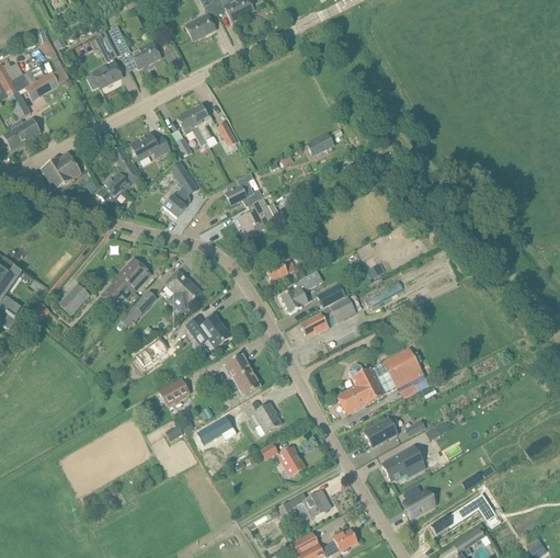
[(202,0),(207,11),(215,7),(212,0),(202,0)]
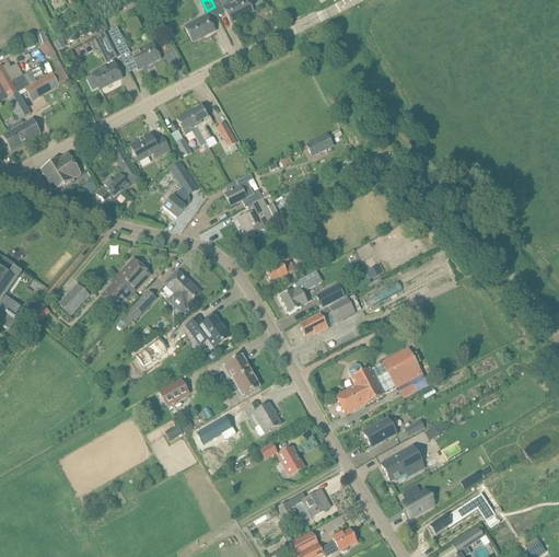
[(254,9),(249,0),(234,0),(224,6),(232,20),(254,9)]
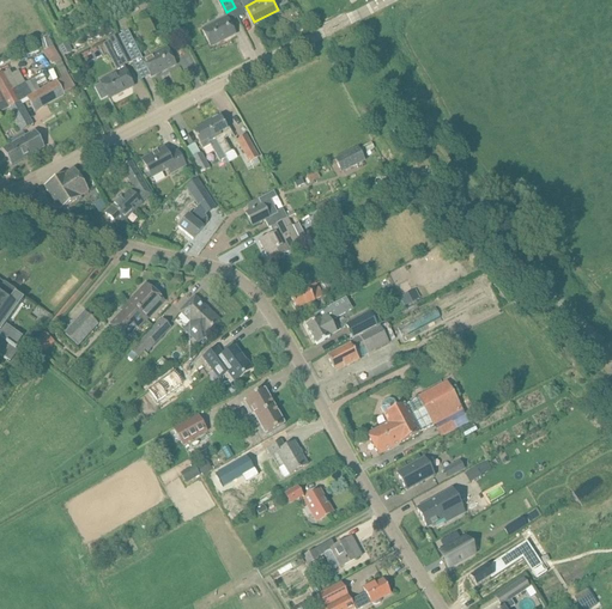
[(204,26),(206,34),(212,43),(236,31),(228,14),(204,26)]
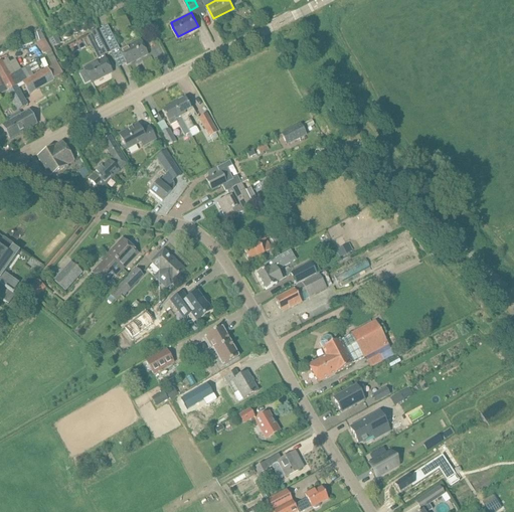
[(101,28),(111,47),(116,58),(124,54),(128,62),(148,52),(141,38),(131,42),(132,45),(122,50),(109,23),(101,28)]
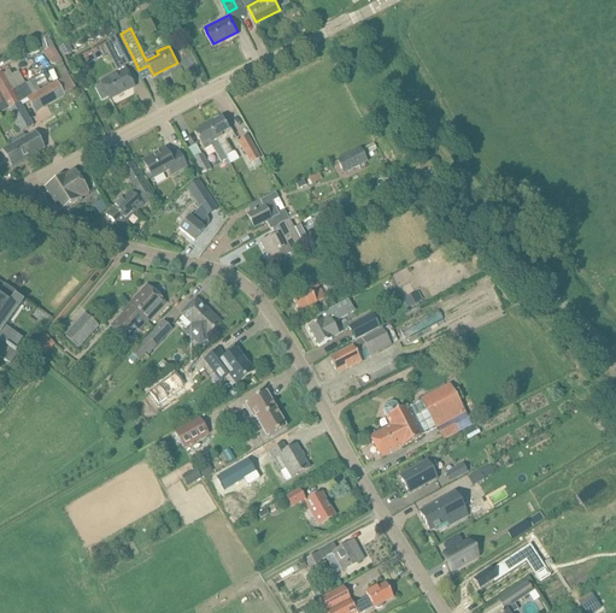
[(45,60),(31,68),(35,70),(62,58),(48,33),(45,34),(45,36),(42,37),(45,47),(50,46),(45,48),(51,59),(46,62),(45,60)]
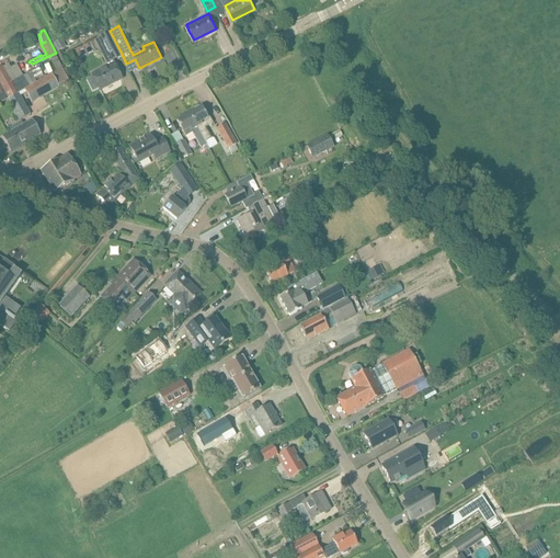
[(121,52),(110,31),(102,34),(94,38),(107,65),(115,60),(112,56),(121,52)]
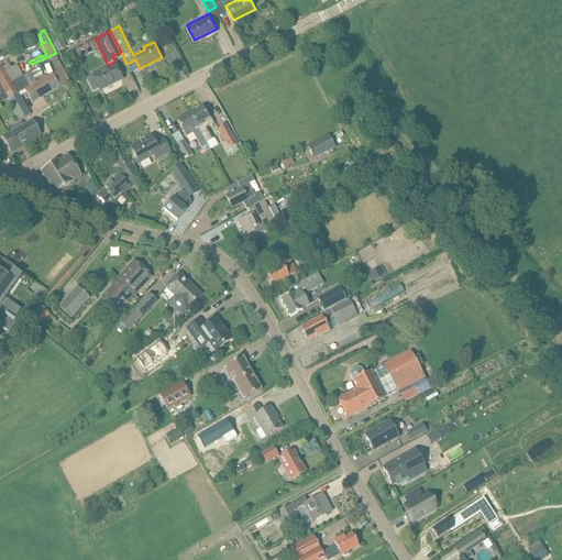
[(63,36),(55,41),(58,48),(67,44),(63,36)]
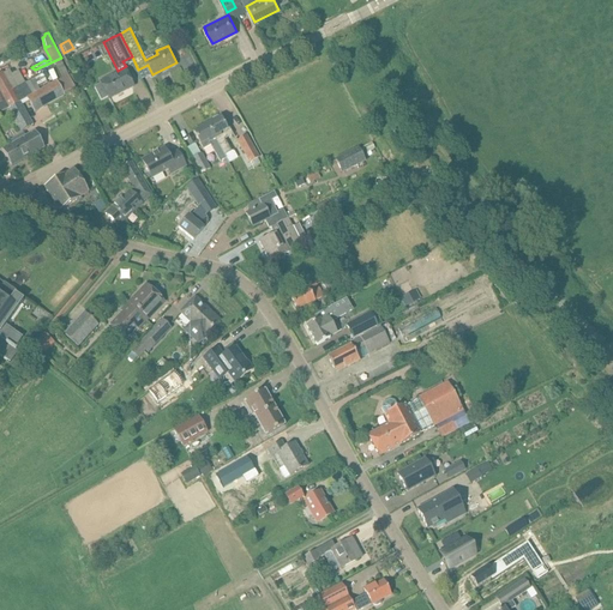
[(126,66),(118,71),(101,79),(110,96),(134,83),(126,66)]
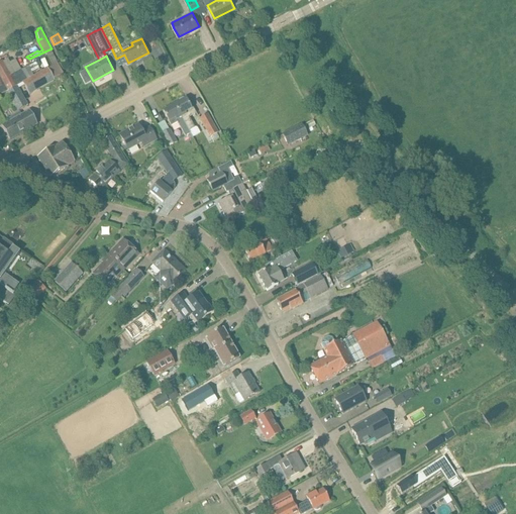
[(0,79),(11,74),(3,59),(0,60),(0,79)]
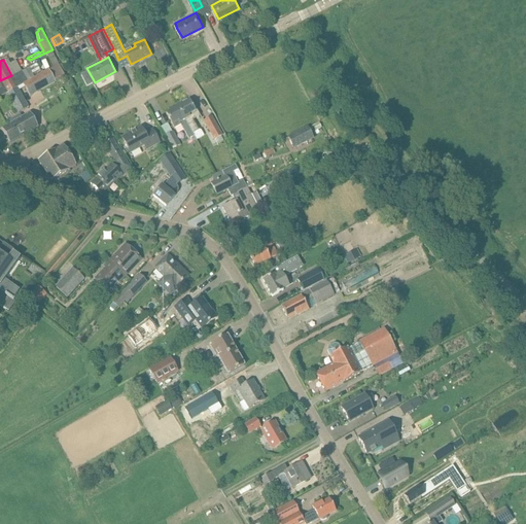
[(0,80),(0,94),(7,91),(9,90),(35,75),(34,72),(41,68),(37,61),(11,75),(0,80)]
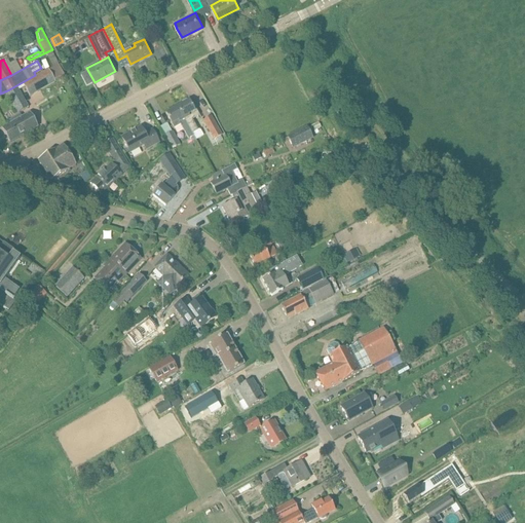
[(58,78),(51,67),(24,82),(31,94),(55,79),(58,78)]
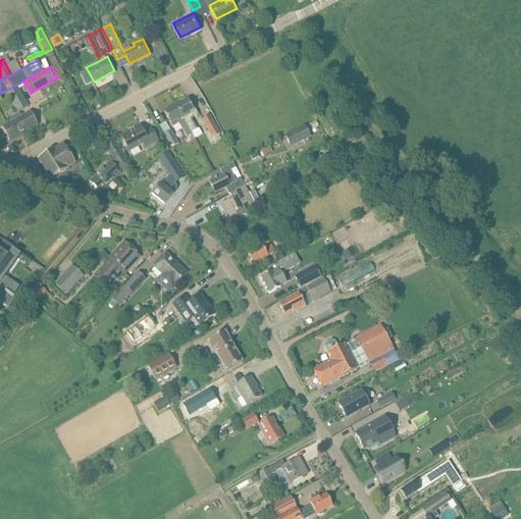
[(18,85),(9,89),(7,90),(18,110),(30,104),(18,85)]
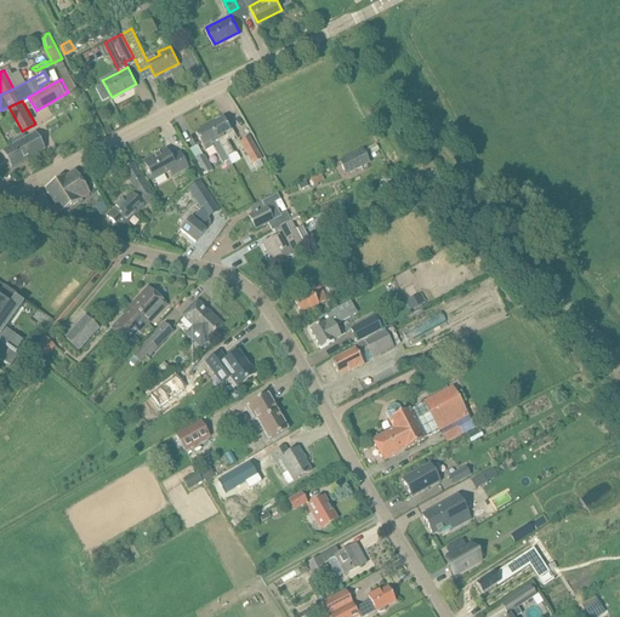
[(225,115),(210,124),(228,154),(235,150),(228,137),(237,132),(233,126),(231,127),(225,115)]
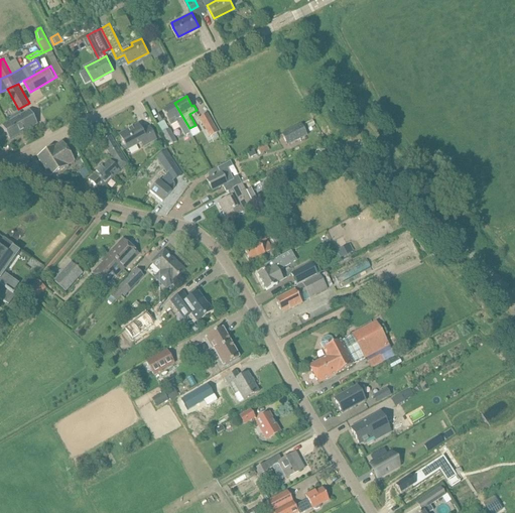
[(189,128),(174,103),(163,109),(171,123),(178,120),(185,133),(190,130),(189,128)]
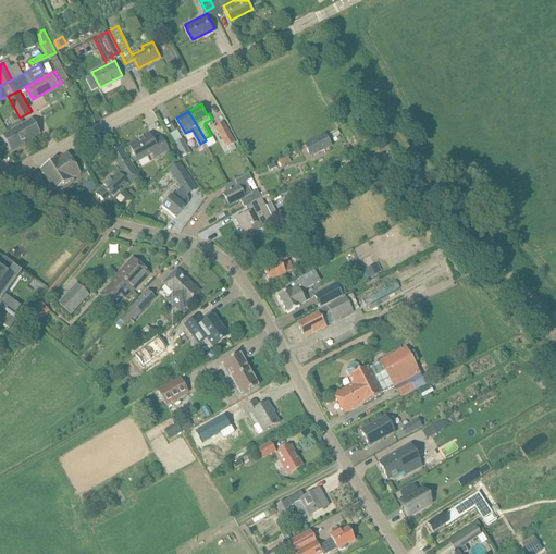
[(41,132),(36,122),(33,117),(24,121),(23,119),(20,121),(21,123),(3,133),(12,148),(41,132)]
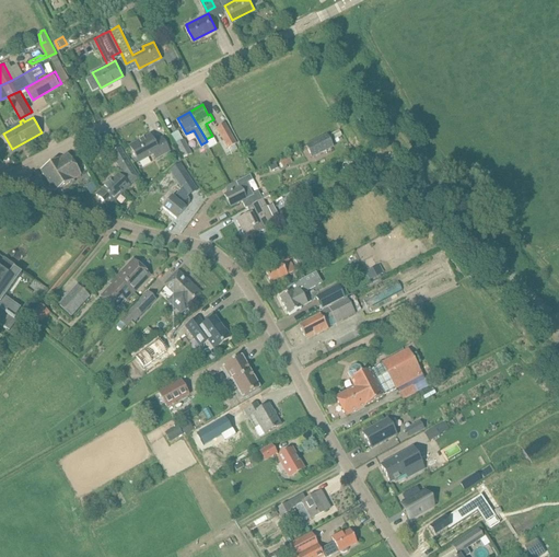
[(228,146),(236,141),(225,122),(217,126),(228,146)]
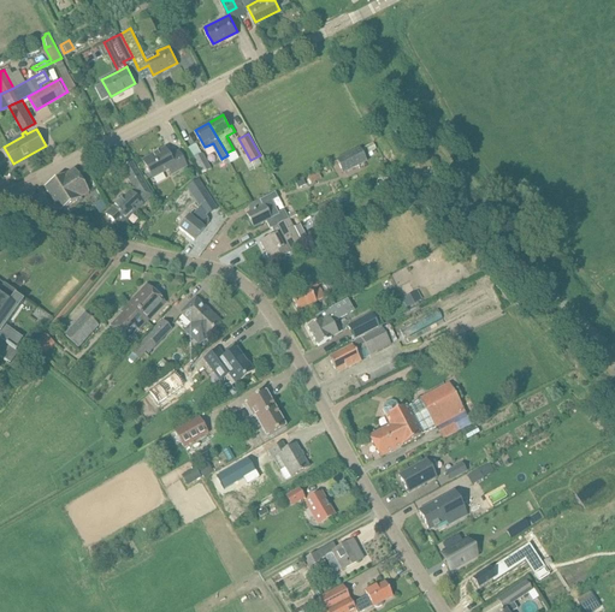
[(187,164),(185,160),(179,149),(170,154),(166,146),(143,159),(153,176),(170,167),(172,172),(187,164)]
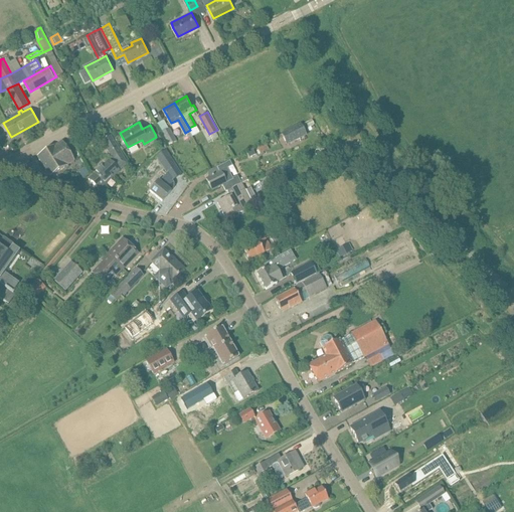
[(283,132),(288,142),(307,133),(301,122),(283,132)]
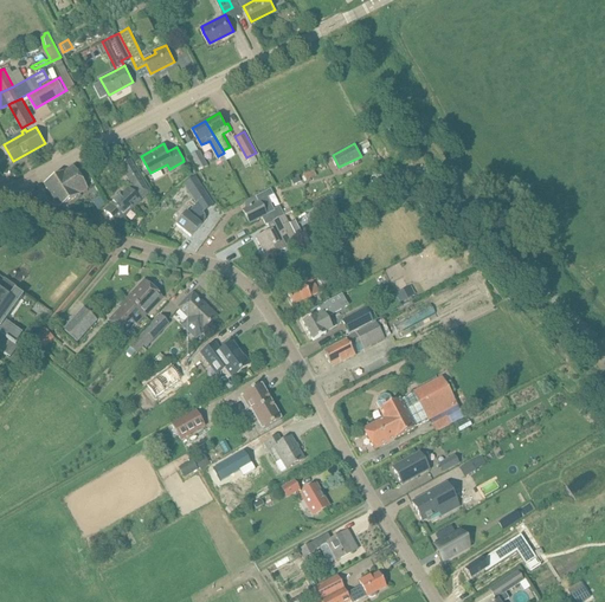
[(111,148),(104,151),(108,157),(114,154),(111,148)]
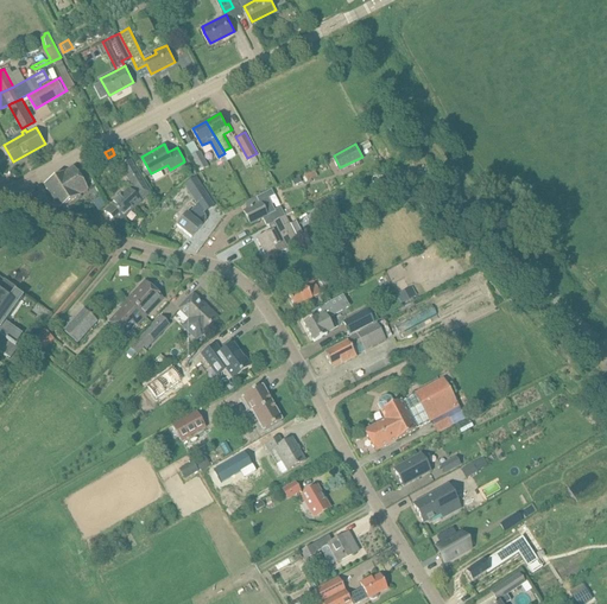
[(201,150),(190,156),(198,170),(201,169),(202,172),(201,172),(204,179),(206,179),(208,184),(213,180),(210,176),(213,175),(209,167),(204,171),(202,167),(209,164),(201,150)]
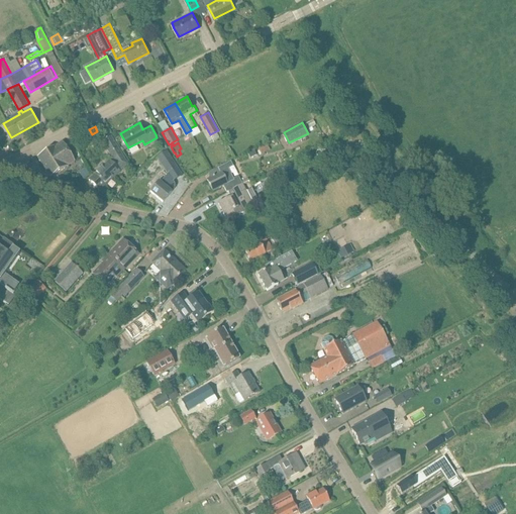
[(100,188),(127,162),(111,134),(103,139),(114,158),(112,160),(110,158),(90,178),(100,188)]
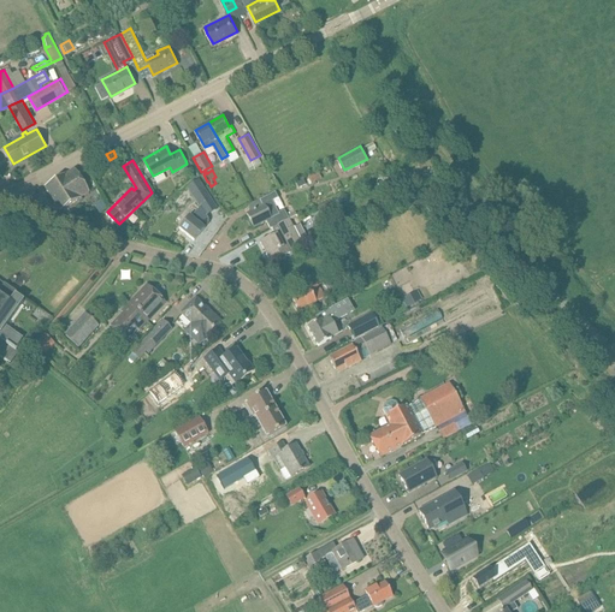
[(46,185),(60,208),(89,189),(75,166),(46,185)]
